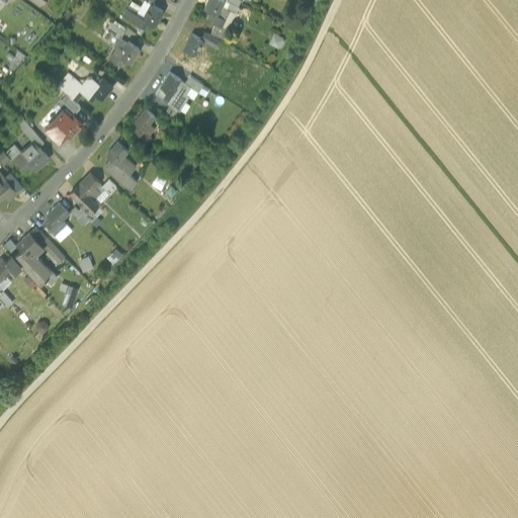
[(123,17),(136,24),(144,11),(147,13),(152,4),(144,0),(143,0),(138,10),(133,8),(132,10),(128,9),(123,17)]
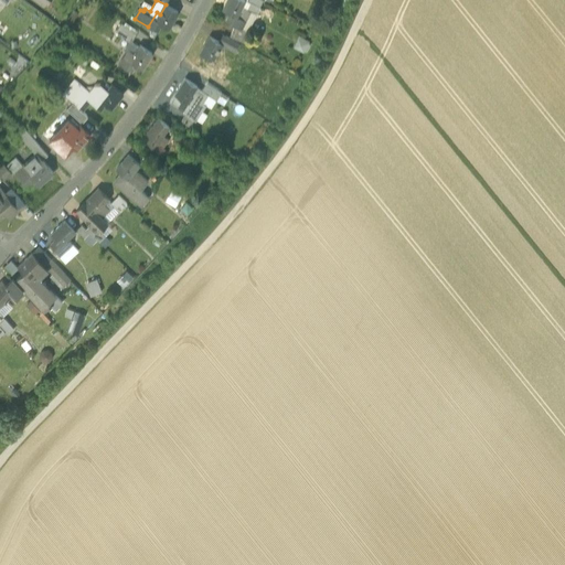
[(245,1),(243,0),(228,0),(223,11),(230,14),(236,18),(240,10),(244,2),(245,1)]
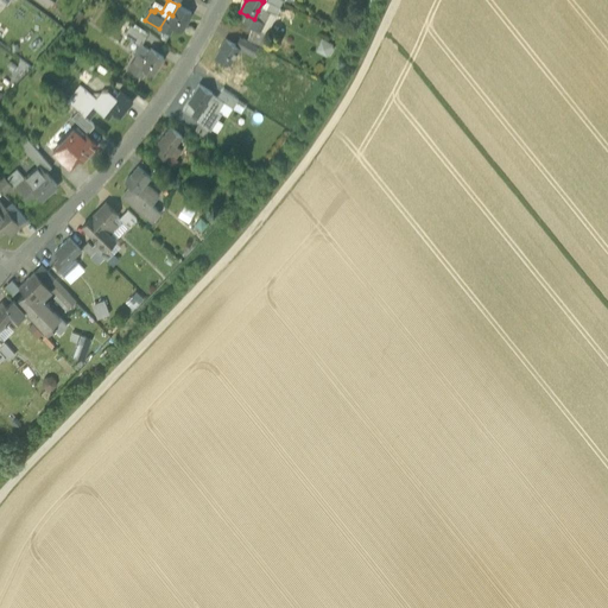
[(172,16),(168,23),(175,26),(181,31),(191,13),(178,6),(178,5),(172,16)]
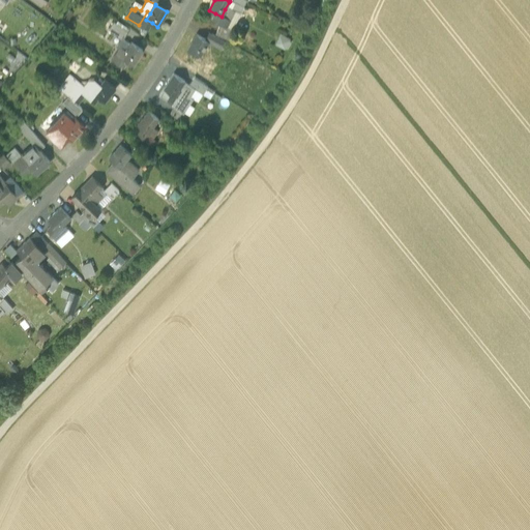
[(222,17),(215,13),(212,20),(221,25),(228,10),(225,9),(222,17)]
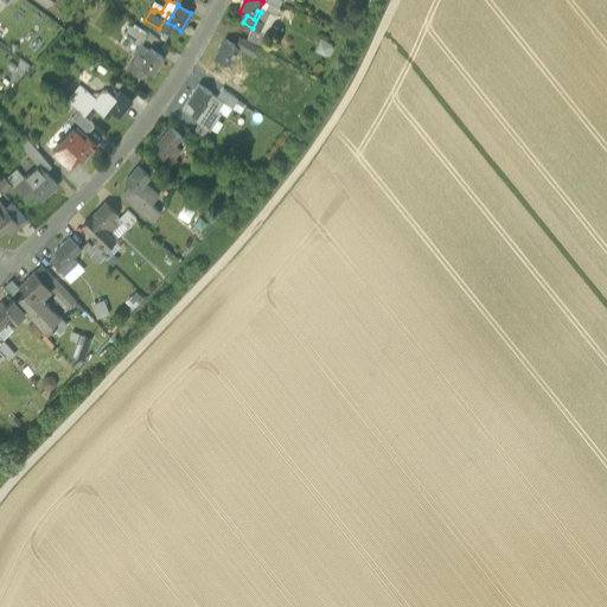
[(58,12),(52,19),(65,29),(71,21),(58,12)]
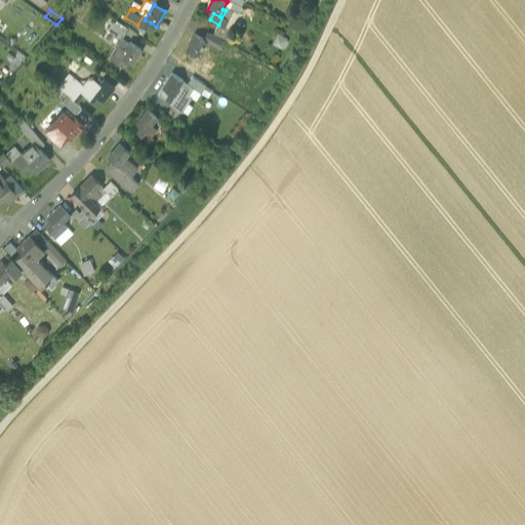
[(151,23),(145,19),(149,13),(146,11),(137,25),(147,30),(151,23)]
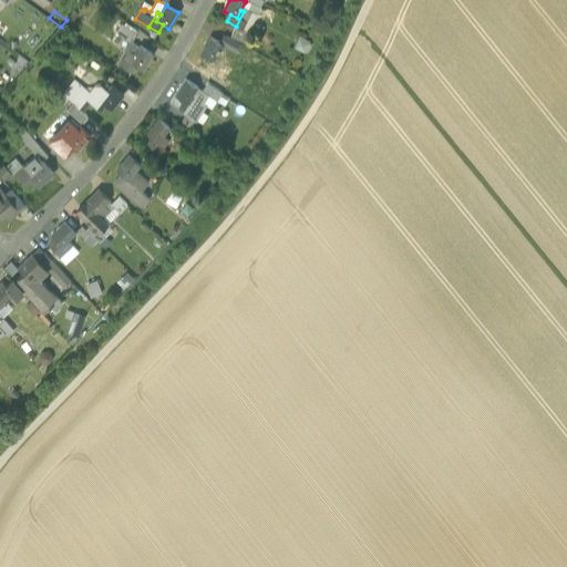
[(117,23),(112,31),(129,43),(134,35),(117,23)]
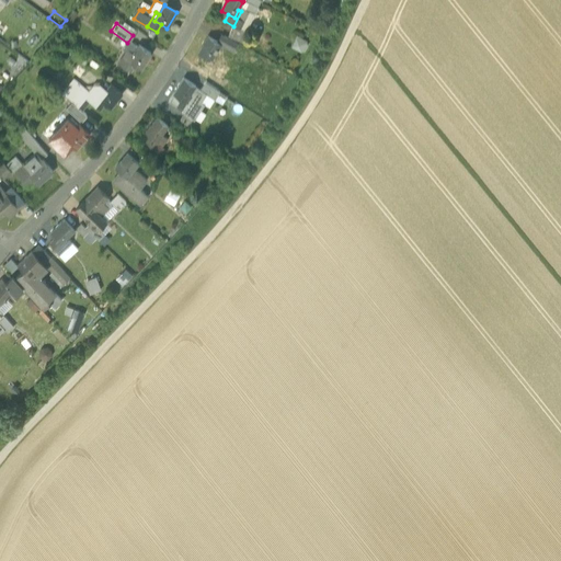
[(235,31),(229,38),(238,44),(239,45),(243,36),(235,31)]
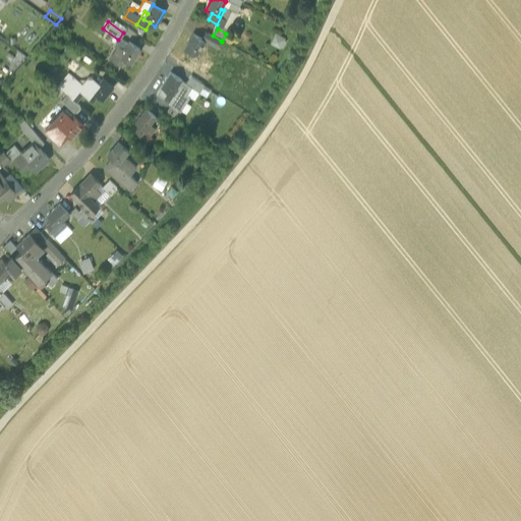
[(271,43),(283,48),(288,38),(275,32),(271,43)]
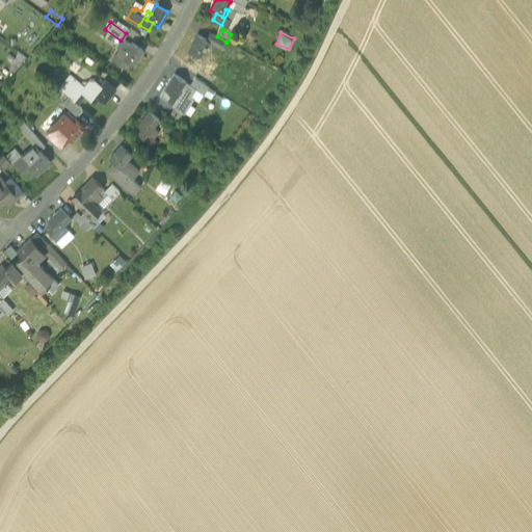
[(217,36),(213,34),(211,38),(209,42),(221,49),(225,42),(217,36)]
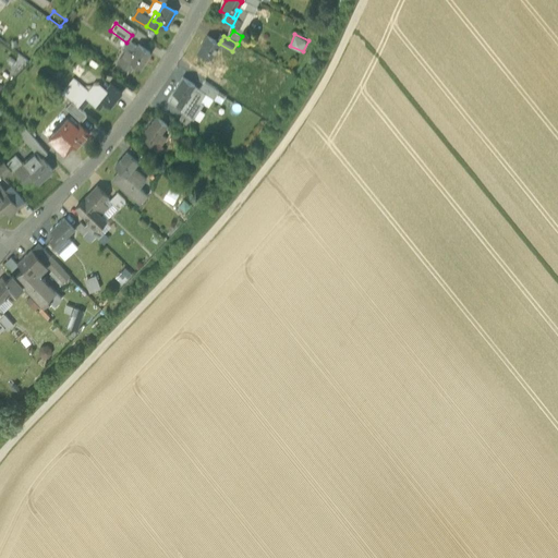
[(219,44),(207,37),(197,53),(204,57),(210,60),(214,53),(219,44)]
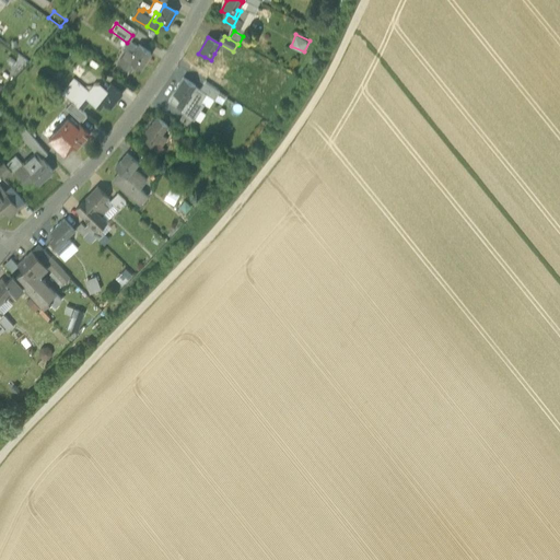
[(237,44),(233,51),(240,55),(244,47),(238,45),(237,44)]
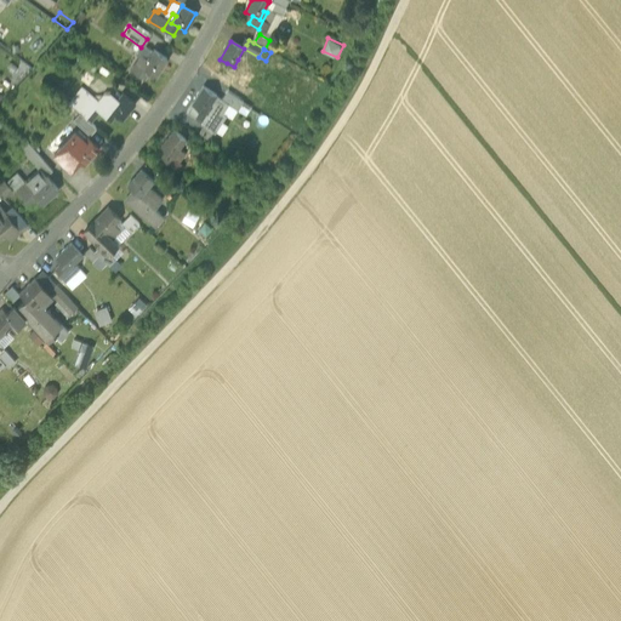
[(148,60),(143,67),(149,72),(155,77),(167,60),(154,51),(148,60)]
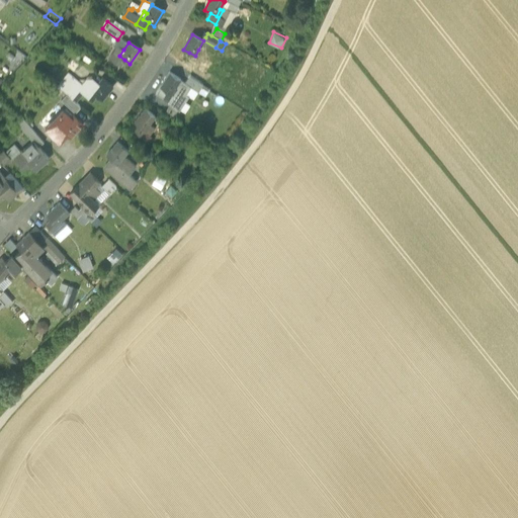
[(124,60),(119,56),(123,50),(120,48),(112,61),(120,66),(124,60)]
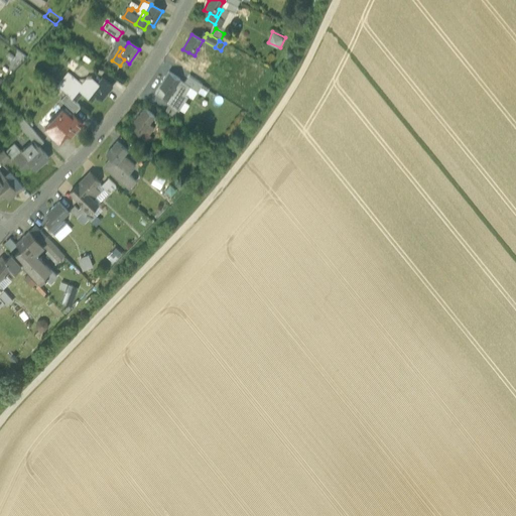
[(195,55),(188,52),(185,58),(194,63),(196,58),(201,50),(198,49),(195,55)]
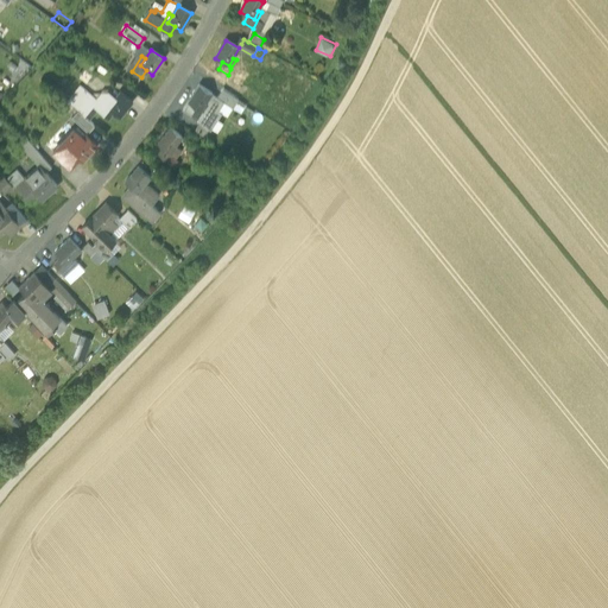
[(211,94),(198,86),(188,102),(201,111),(211,94)]
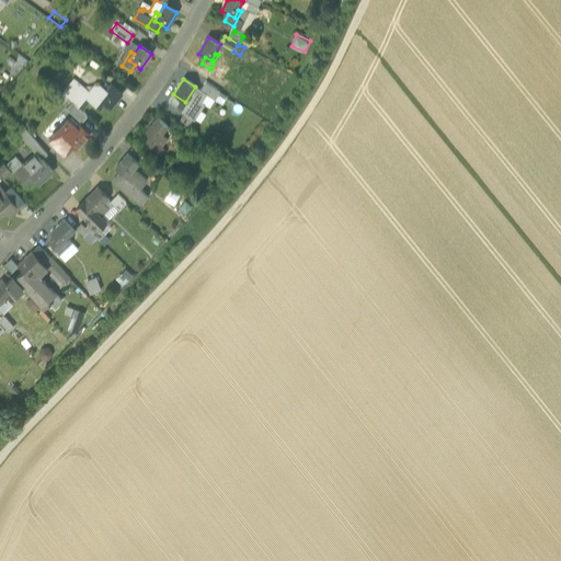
[(72,80),(63,93),(69,99),(80,87),(72,80)]
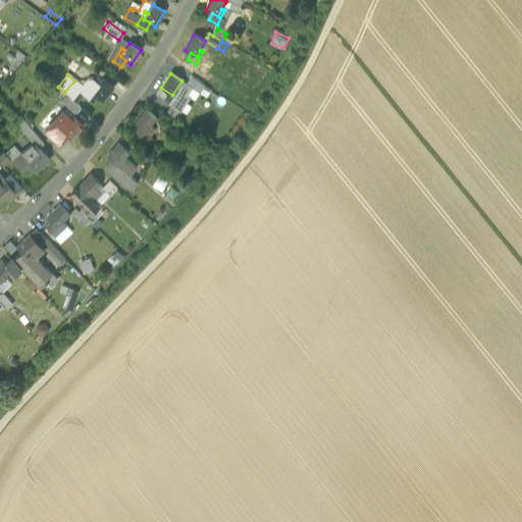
[(202,84),(191,76),(187,84),(186,84),(191,88),(200,93),(204,86),(202,84)]
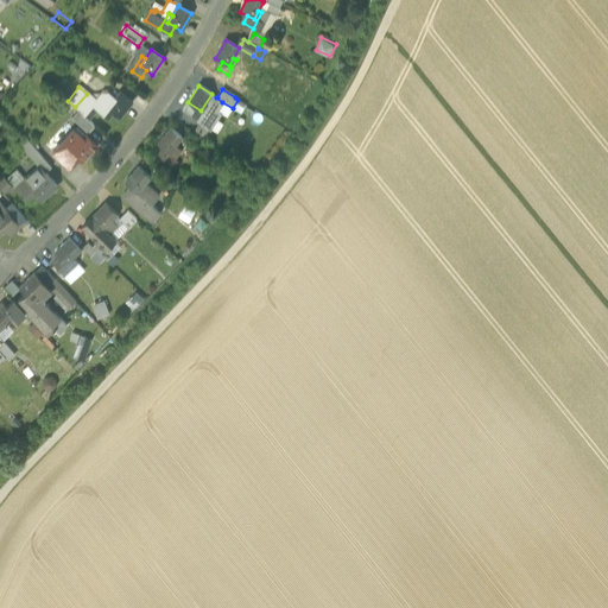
[(95,100),(87,94),(75,107),(78,111),(88,119),(96,109),(108,119),(114,113),(108,107),(115,97),(108,92),(102,92),(95,100)]
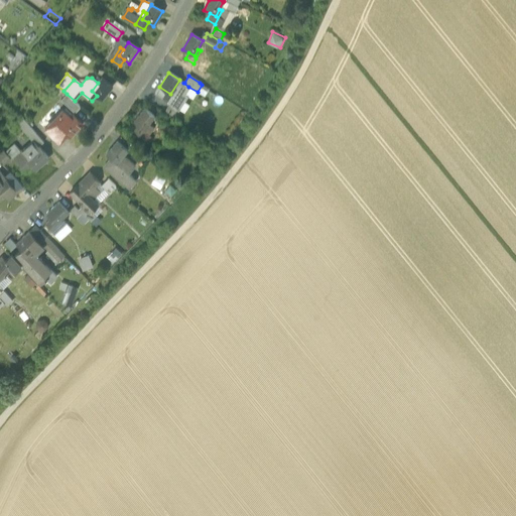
[(113,86),(103,78),(98,83),(92,91),(97,96),(102,100),(113,86)]
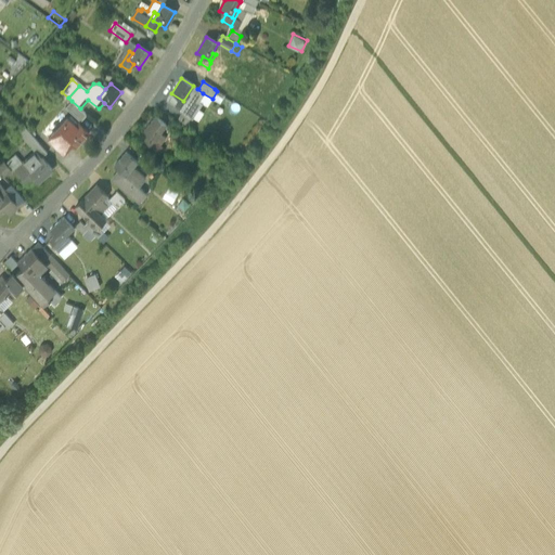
[(202,103),(198,101),(203,93),(197,89),(198,89),(193,86),(183,101),(171,93),(167,100),(182,110),(181,111),(192,118),(202,103)]
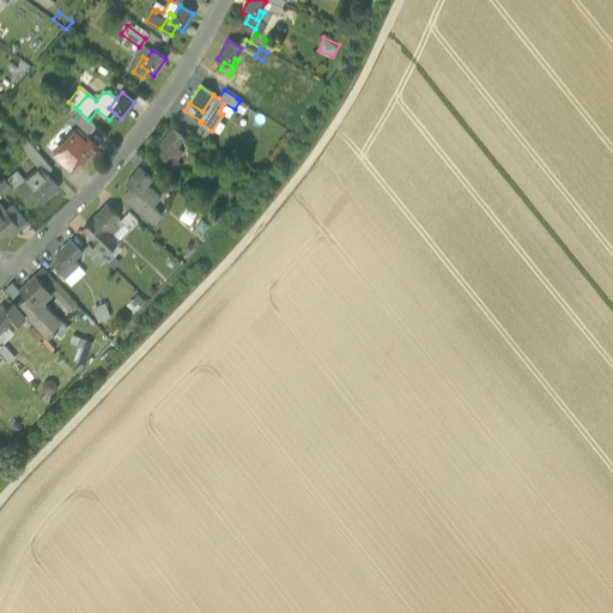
[(240,101),(235,109),(243,114),(248,105),(240,101)]
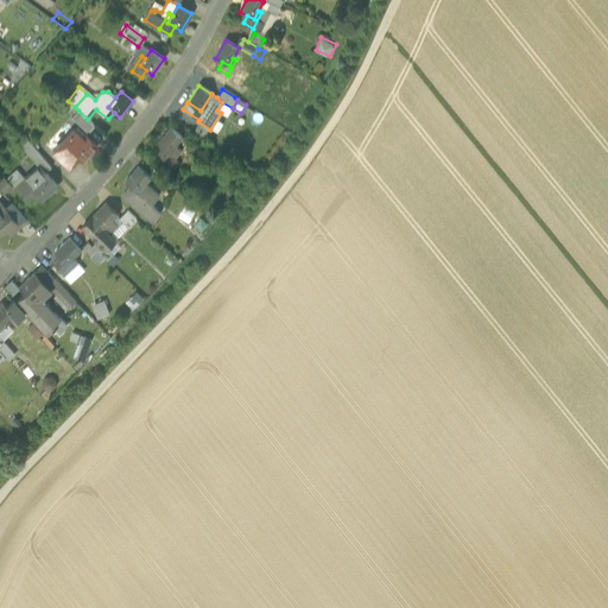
[(88,119),(78,111),(71,118),(88,133),(92,128),(95,126),(88,119)]
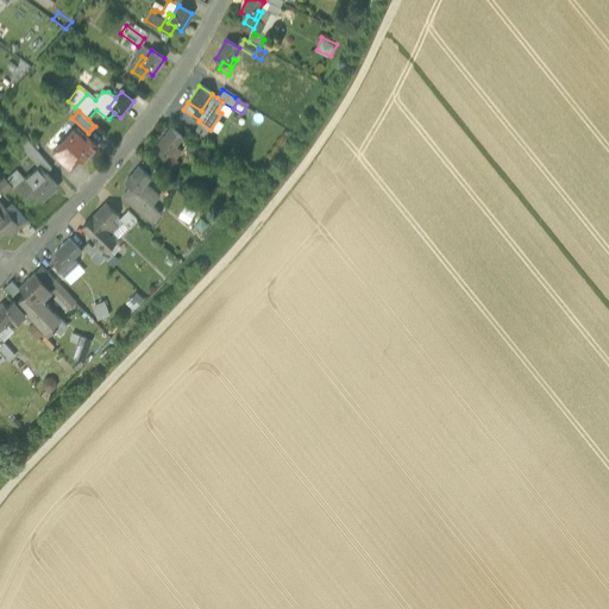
[(182,137),(170,127),(157,144),(164,149),(170,154),(175,146),(182,137)]
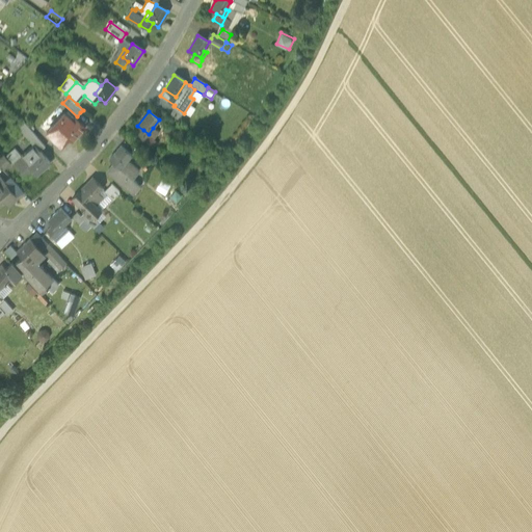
[(63,113),(46,132),(60,145),(69,137),(72,140),(84,127),(74,117),(71,121),(63,113)]
